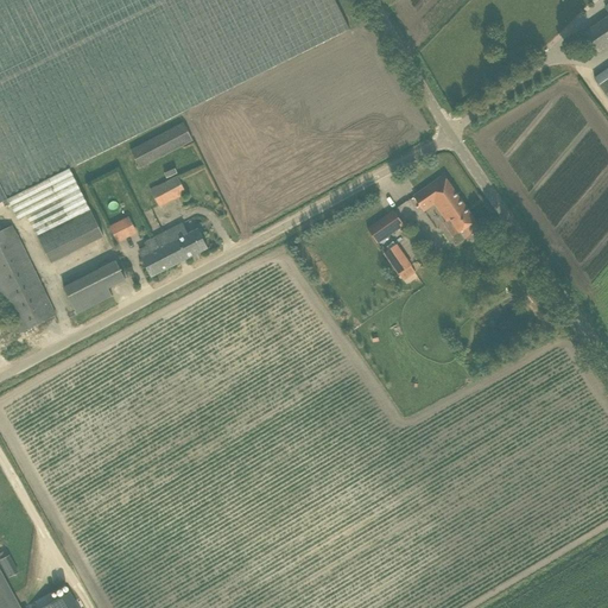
[(350,30),(335,0),(0,0),(0,203),(8,200),(71,169),(350,30)]
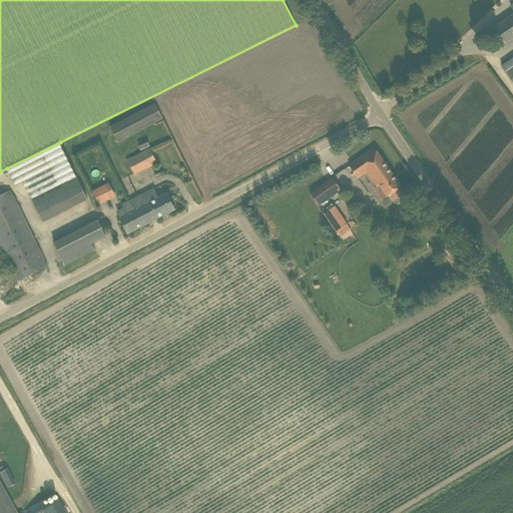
[(512,9),(512,14),(494,27),(505,43),(512,37),(512,3),(510,6),(512,9)]
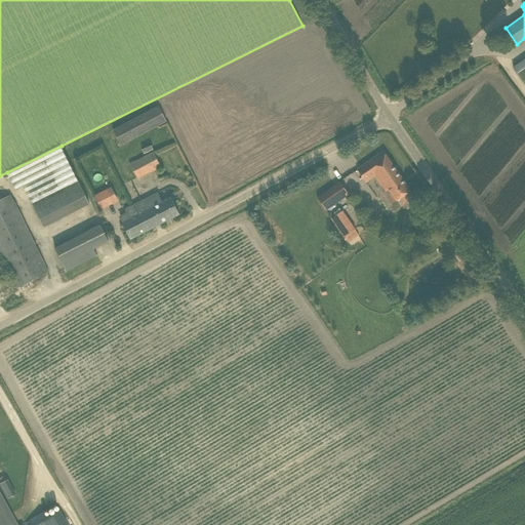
[(524,84),(524,83),(524,58),(514,68),(524,84)]
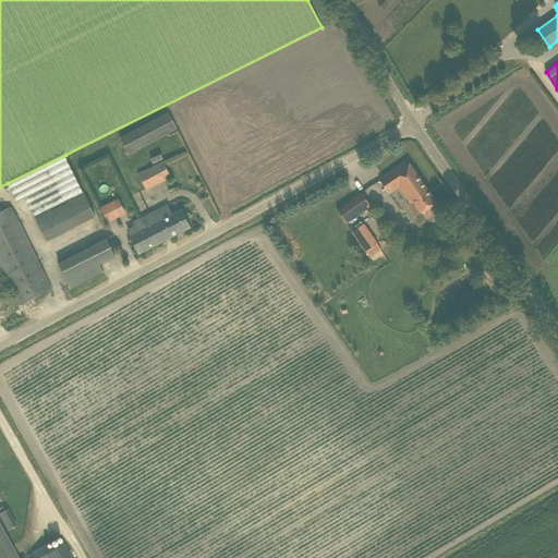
[(177,129),(169,113),(120,138),(129,154),(177,129)]
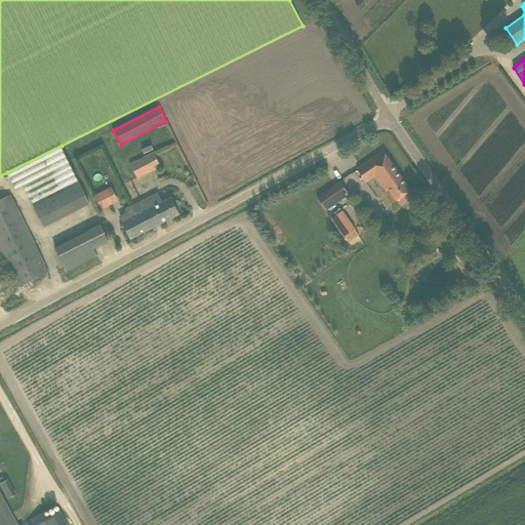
[(142,148),(144,153),(153,150),(152,145),(142,148)]
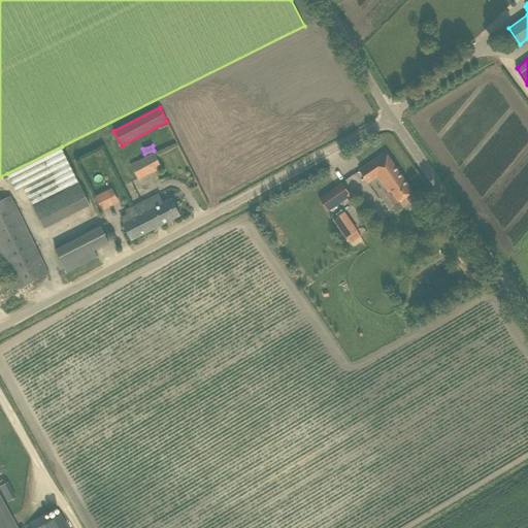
[(78,182),(62,146),(7,173),(17,191),(52,173),(60,191),(32,204),(44,228),(90,205),(78,182)]
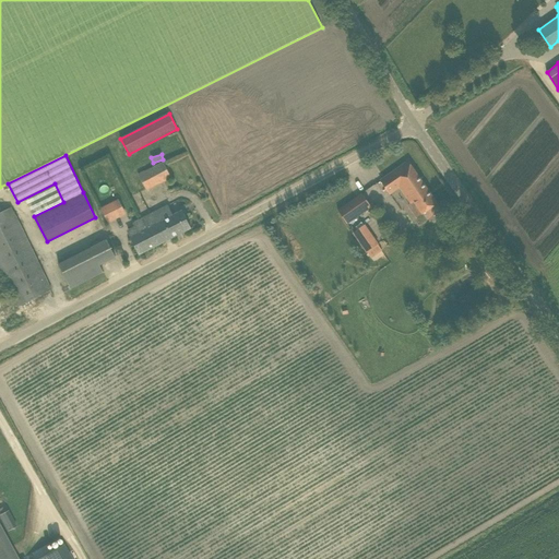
[(139,175),(146,190),(170,177),(164,162),(139,175)]
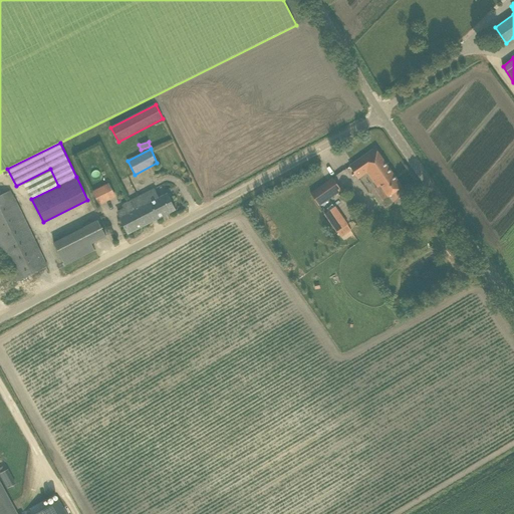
[(374,149),(349,166),(358,179),(367,172),(377,187),(380,185),(389,197),(402,187),(374,149)]
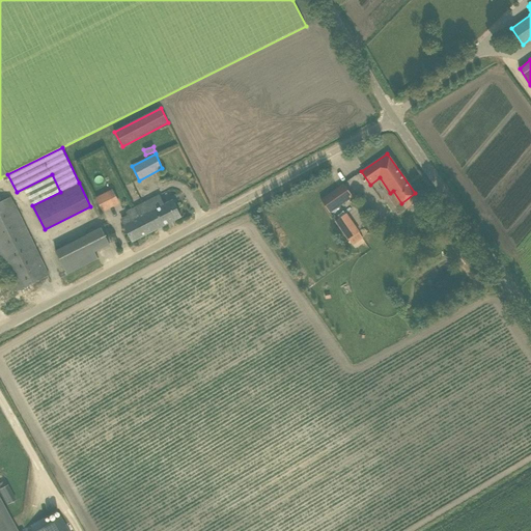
[(353,196),(344,184),(322,200),(330,212),(353,196)]
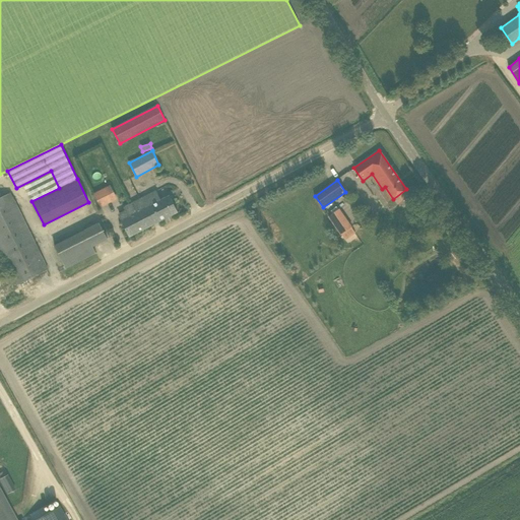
[(101,208),(117,200),(110,186),(93,194),(101,208)]
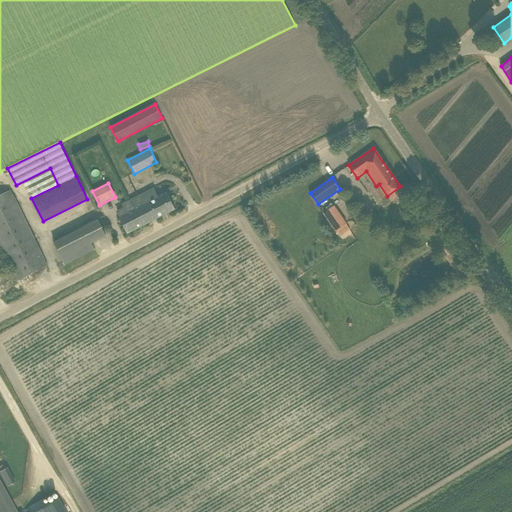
[(120,217),(128,233),(175,209),(167,193),(158,197),(154,188),(122,204),(126,214),(120,217)]
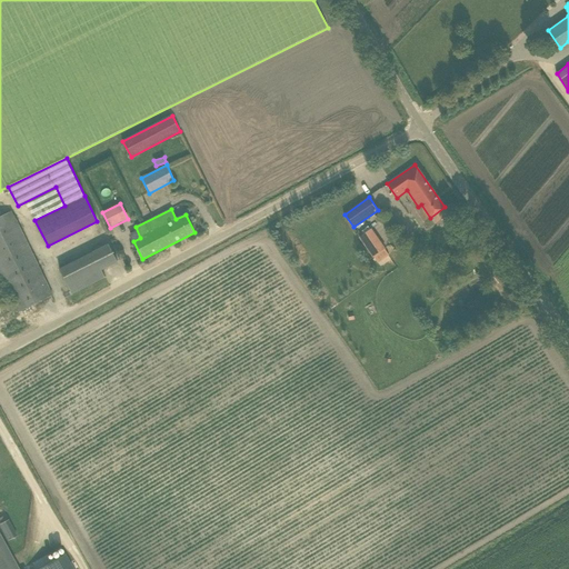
[(0,271),(19,312),(52,296),(11,211),(2,216),(0,210),(0,271)]
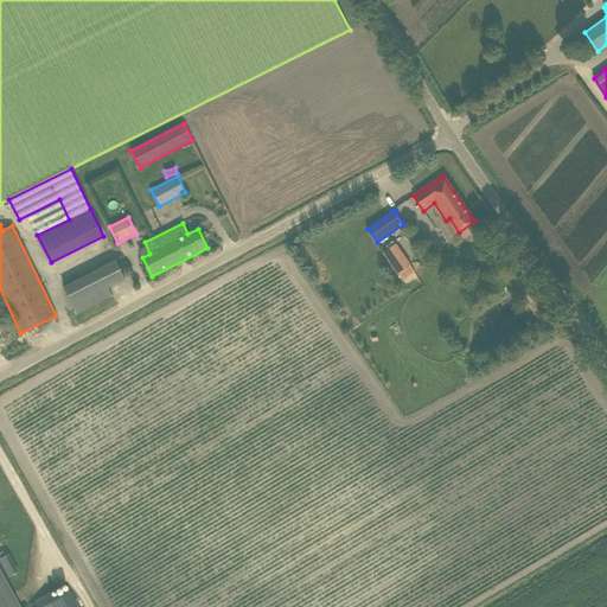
[(384,253),(398,274),(410,266),(396,244),(384,253)]
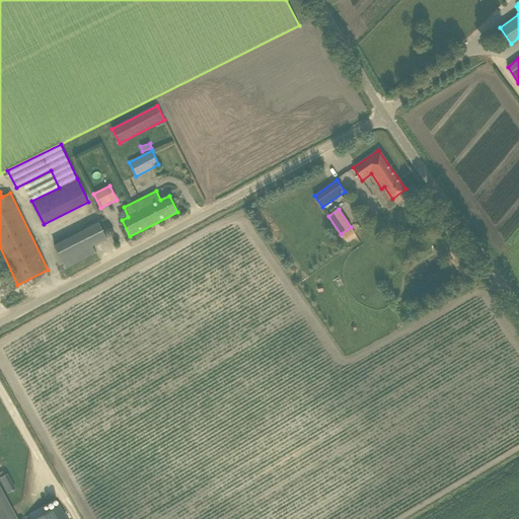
[(99,223),(85,230),(92,245),(107,238),(99,223)]
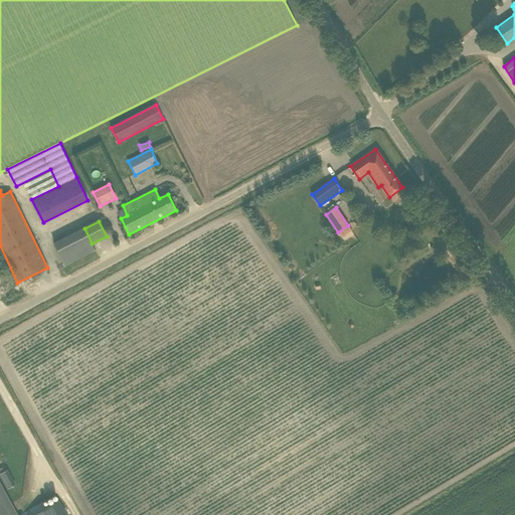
[(7,489),(15,485),(11,478),(3,482),(7,489)]
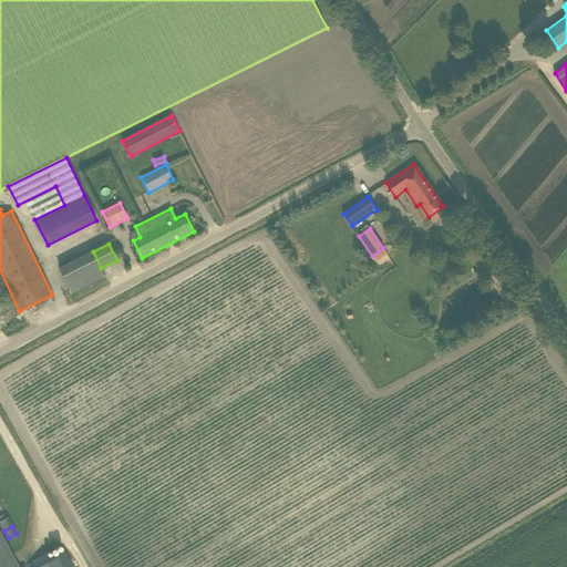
[(0,566),(18,566),(0,534),(0,566)]
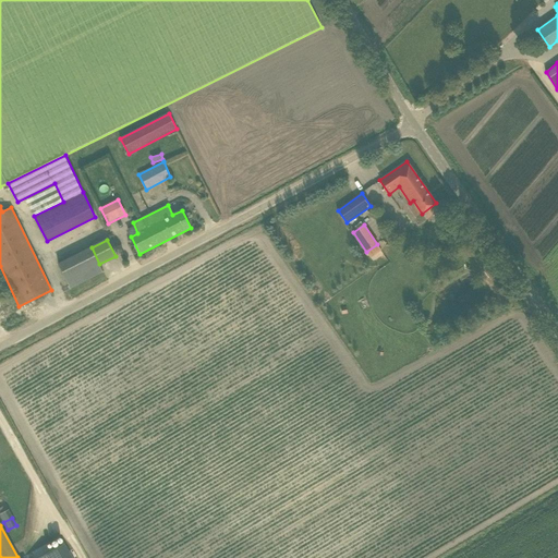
[(36,557),(69,557),(62,544),(36,557)]
